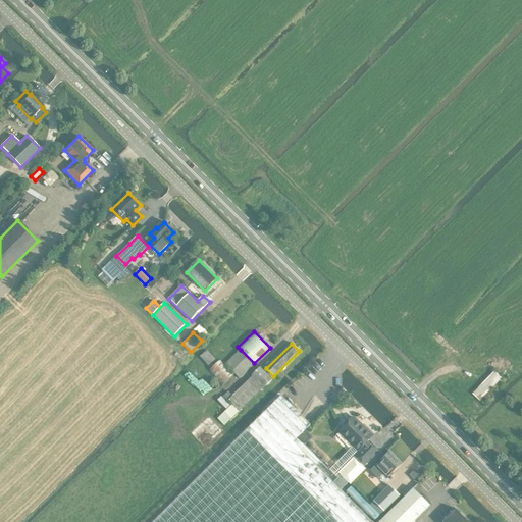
[(200,357),(208,366),(215,360),(207,350),(200,357)]
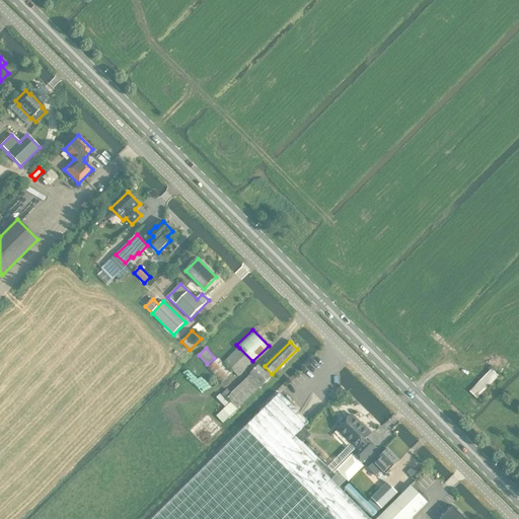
[(248,367),(247,366),(252,361),(239,348),(225,362),(238,376),(248,367)]
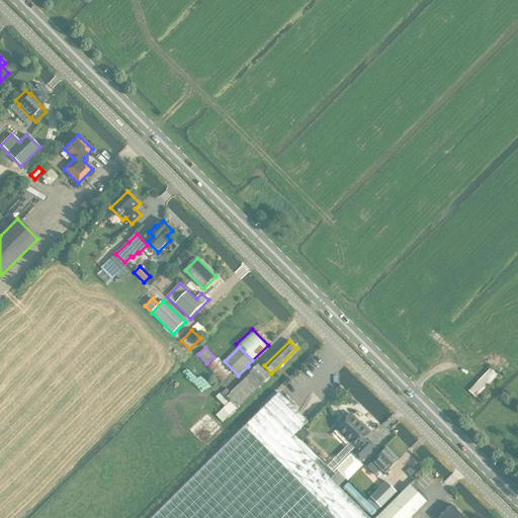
[(207,368),(222,382),(232,372),(218,358),(207,368)]
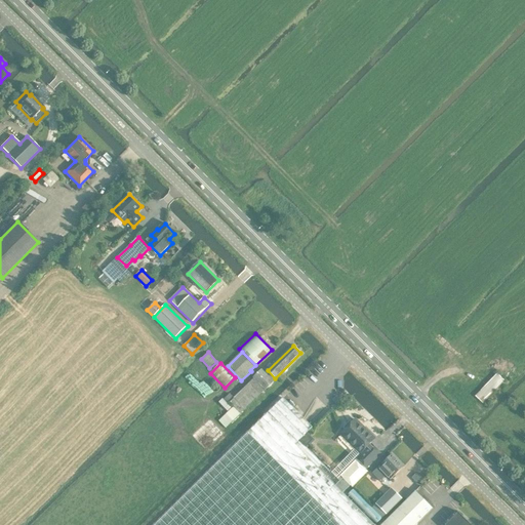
[(240,413),(265,390),(266,391),(274,382),(261,369),(253,377),(254,378),(234,398),(230,402),(234,407),(240,413)]
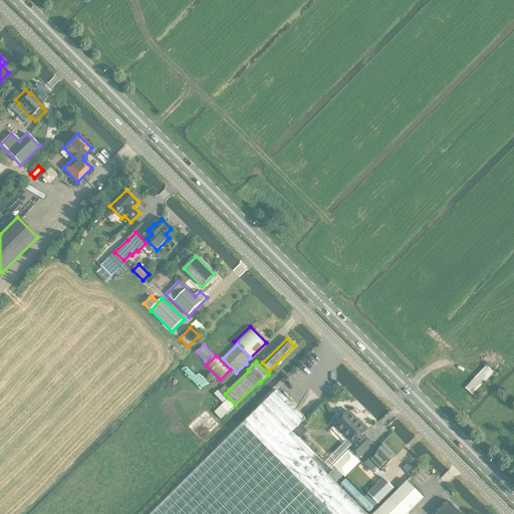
[(223,396),(225,394),(229,390),(225,386),(219,392),(223,396)]
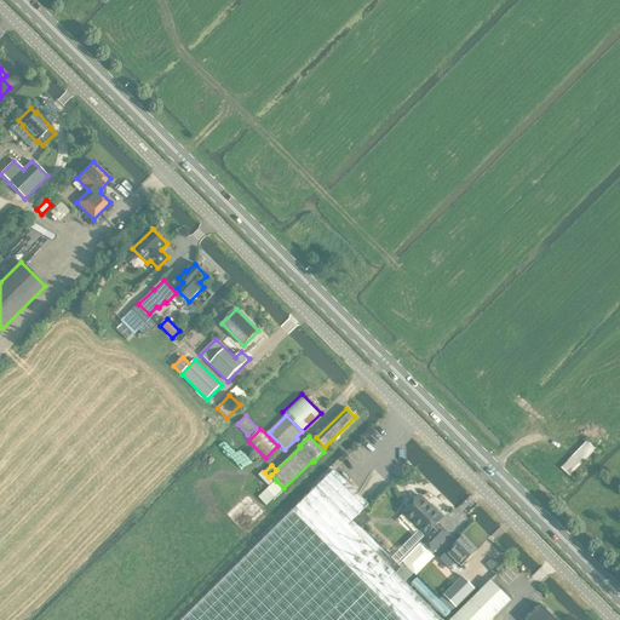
[(336,470),(297,509),(409,619),(442,619),(405,583),(397,575),(403,569),(399,566),(391,558),(362,529),(354,521),(363,512),(369,505),(336,470)]
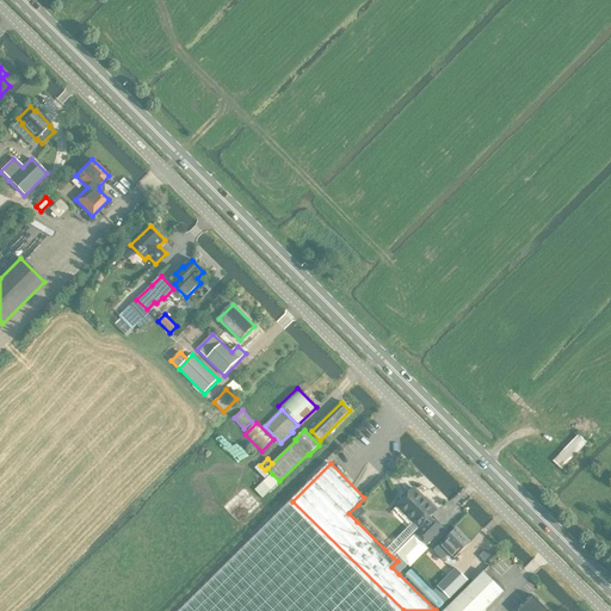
[(254,491),(261,498),(279,481),(272,474),(254,491)]
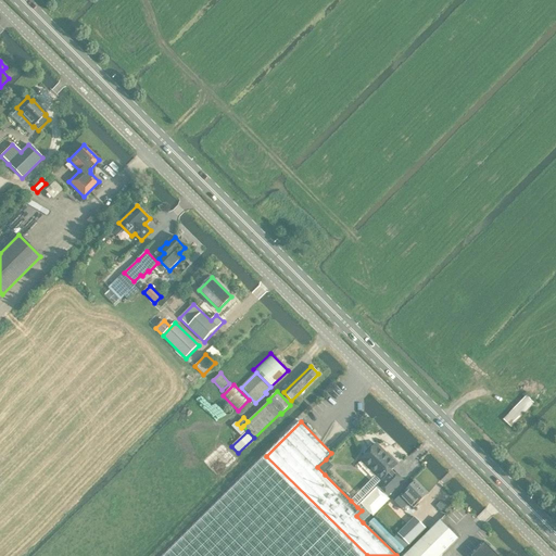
[(366,456),(362,460),(382,480),(391,471),(395,467),(382,455),(384,452),(377,445),(374,449),(371,446),(364,453),(366,456)]
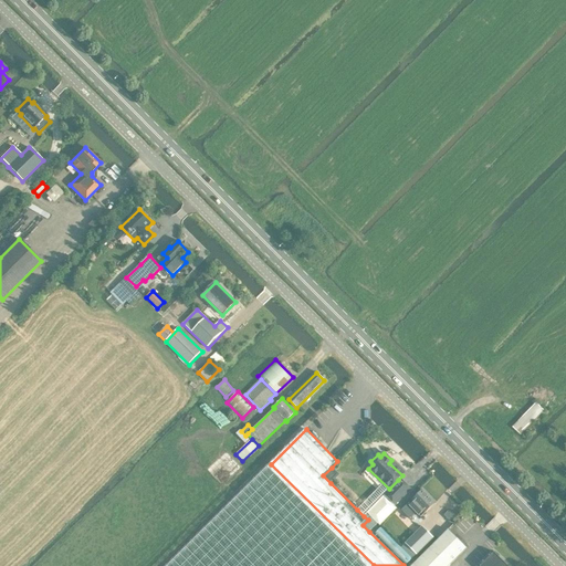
[(374,565),(271,464),(168,565),(374,565)]
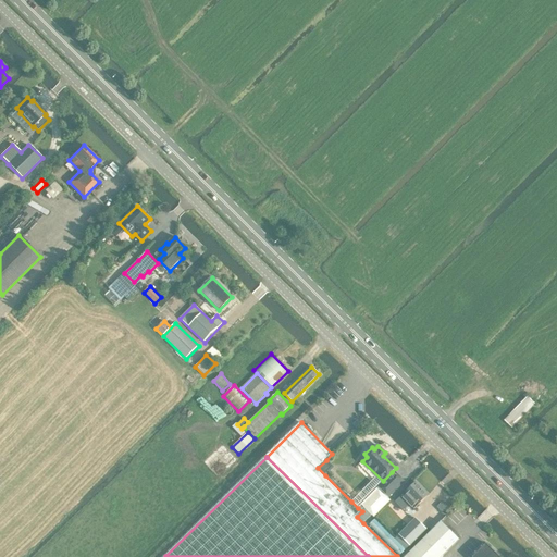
[(326,460),(318,468),(325,475),(331,470),(331,466),(326,460)]
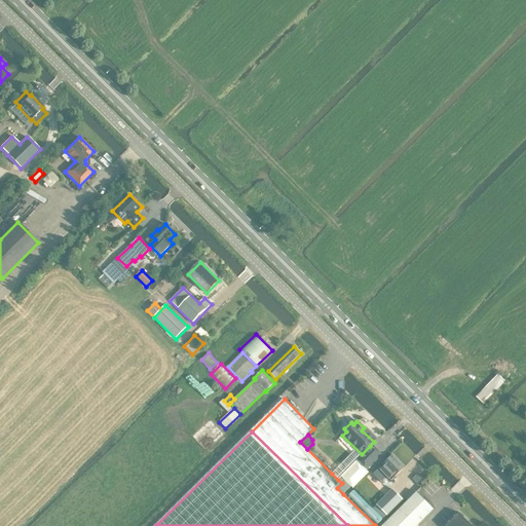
[(362,457),(341,477),(344,480),(351,487),(353,489),(369,473),(367,470),(368,468),(368,470),(382,455),(373,446),(371,447),(370,446),(362,454),(363,456),(362,457)]
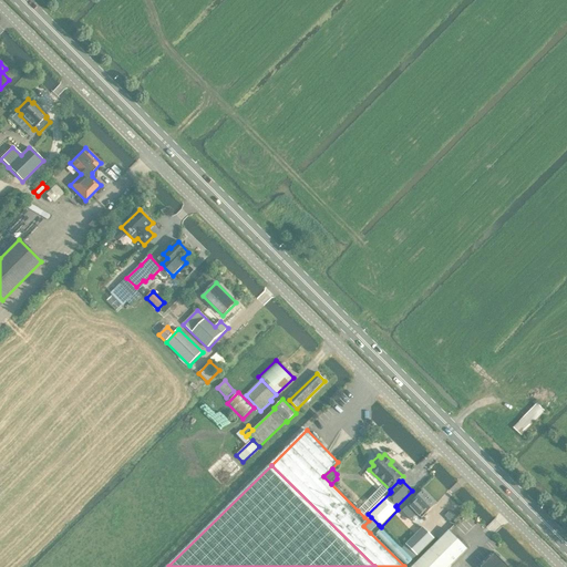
[(409,505),(422,518),(436,505),(423,492),(409,505)]
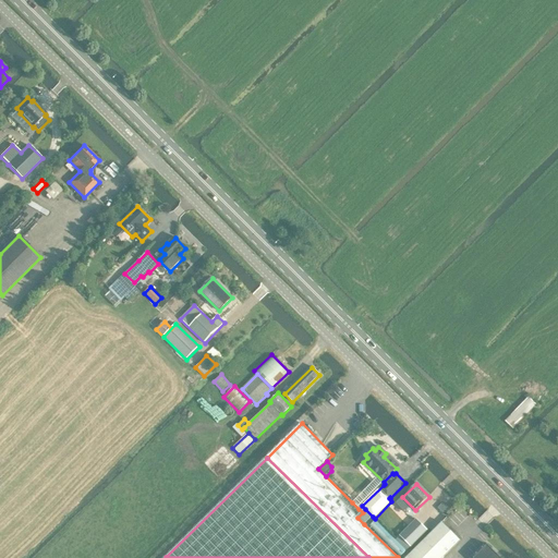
[(363,512),(358,518),(364,524),(373,517),(365,509),(363,512)]
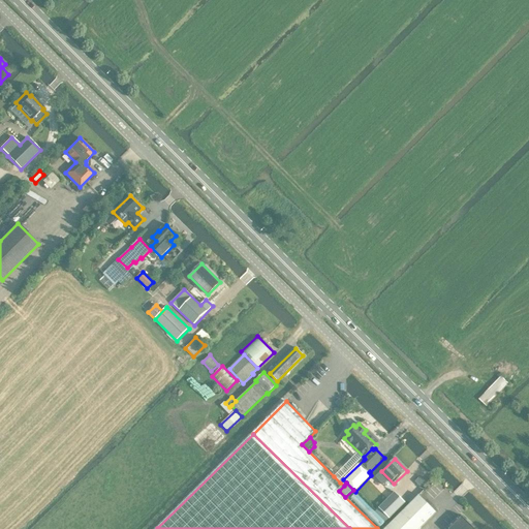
[(405,503),(395,493),(382,505),(379,508),(390,519),(393,516),(405,503)]
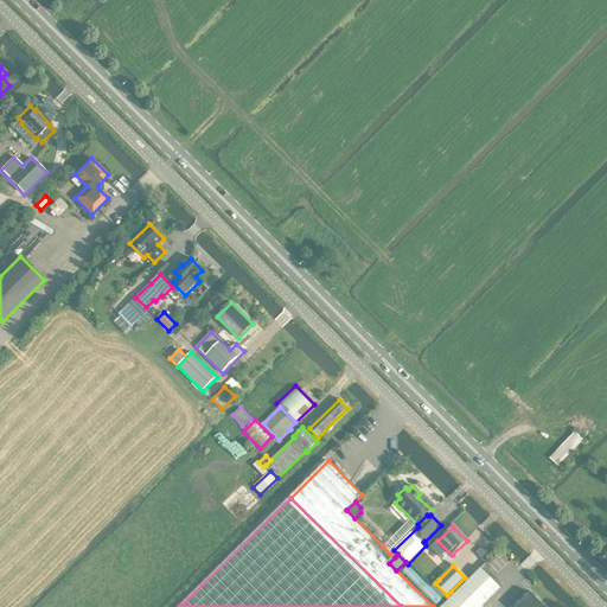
[(481,606),(485,605),(500,589),(480,569),(454,594),(441,606),(481,606)]
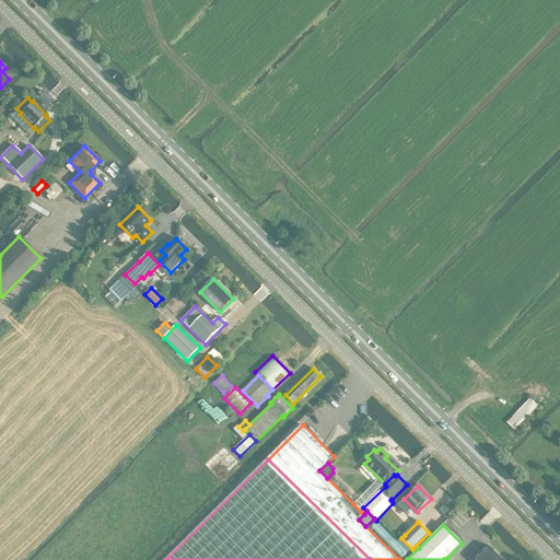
[(475,558),(474,559),(501,559),(487,546),(478,555),(477,555),(475,556),(475,558)]
